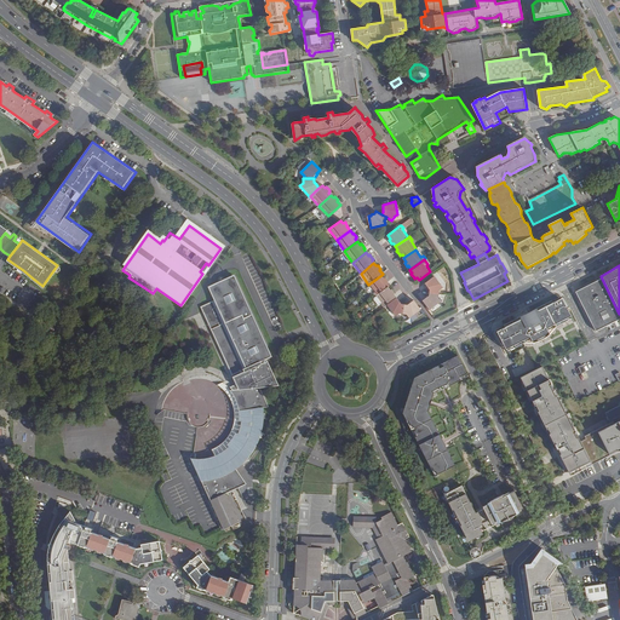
[(368,285),(375,296),(388,287),(389,286),(386,282),(388,281),(385,277),(384,279),(382,275),(368,285)]
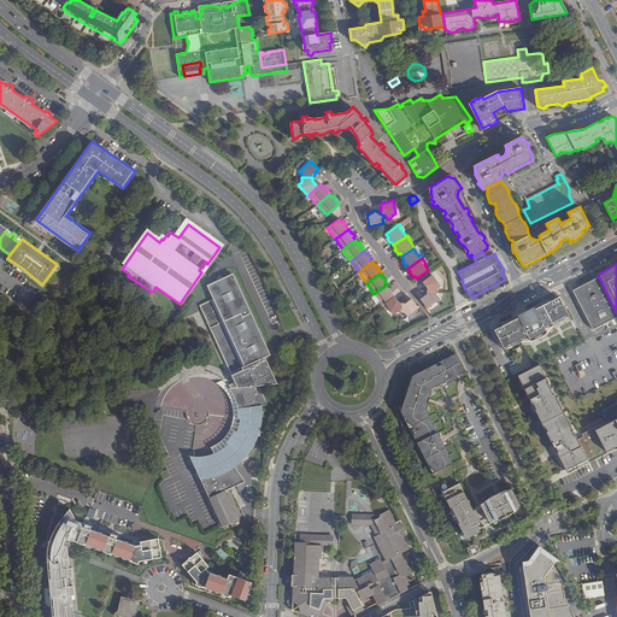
[(434,274),(424,281),(423,281),(425,285),(428,288),(428,291),(438,292),(438,288),(441,286),(434,274)]
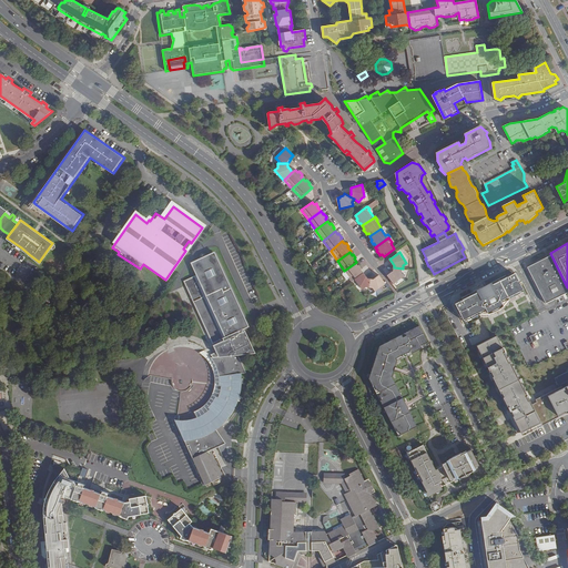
[(214,443),(221,440),(214,430),(217,428),(220,426),(223,424),(225,421),(229,417),(230,415),(233,411),(235,406),(236,407),(239,399),(237,399),(239,396),(239,394),(240,392),(240,387),(242,387),(242,379),(240,381),(239,376),(244,376),(236,357),(253,355),(243,333),(240,334),(239,332),(247,327),(215,253),(192,263),(198,275),(185,282),(193,300),(201,296),(202,298),(194,302),(212,343),(221,340),(222,342),(213,345),(216,354),(211,356),(212,358),(210,358),(211,361),(213,365),(214,369),(215,373),(216,376),(216,381),(217,384),(216,387),(220,387),(219,392),(217,395),(216,398),(214,397),(212,401),(211,404),(209,407),(206,409),(209,411),(208,412),(203,415),(200,416),(198,418),(193,419),(190,421),(186,422),(183,422),(180,422),(175,422),(172,421),(178,433),(182,443),(183,442),(202,486),(217,479),(205,454),(215,449),(217,448),(214,443)]
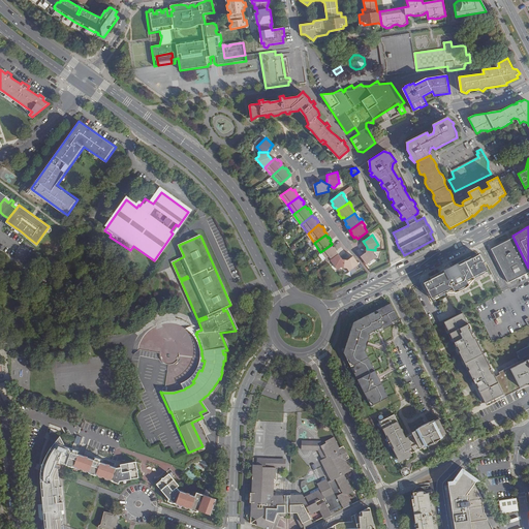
[(528,269),(514,239),(490,250),(507,284),(528,273),(528,269)]
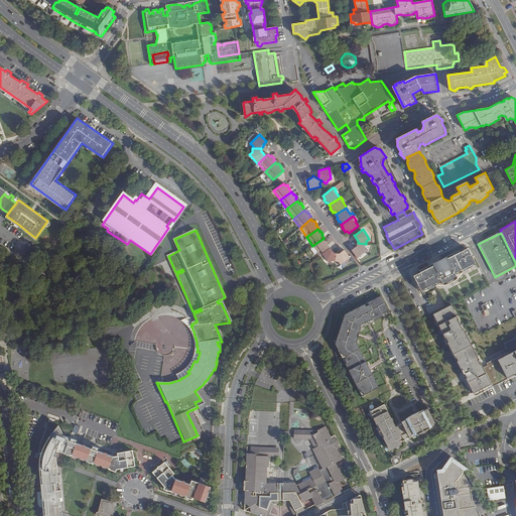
[(312,246),(311,247),(318,256),(321,254),(330,248),(328,245),(329,244),(327,241),(326,240),(325,241),(323,239),(312,246)]
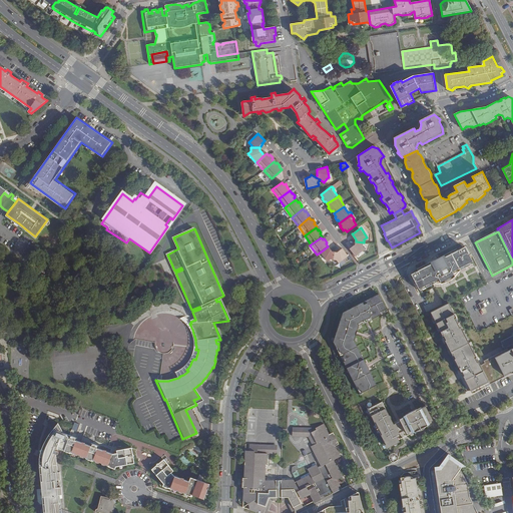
[(350,248),(353,253),(356,257),(366,249),(364,247),(364,242),(356,241),(355,245),(352,246),(350,248)]
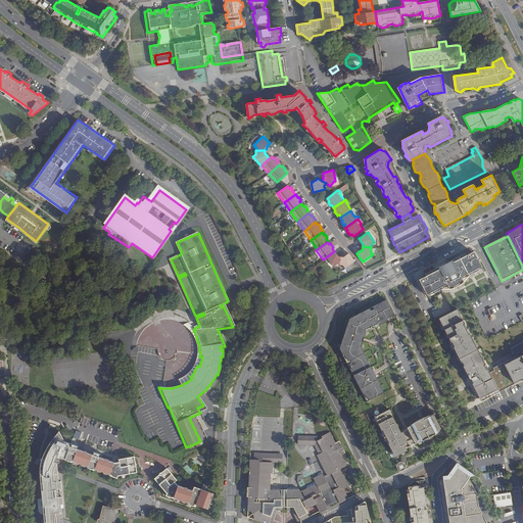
[(334,251),(326,257),(333,268),(337,265),(340,266),(341,257),(338,257),(336,253),(334,251)]
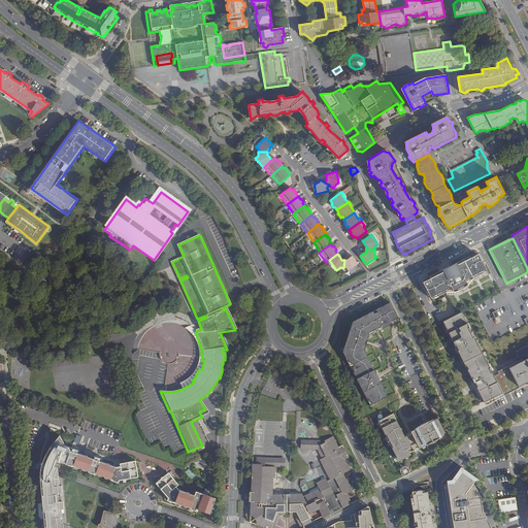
[(487,269),(480,255),(458,266),(457,263),(442,270),(444,273),(424,284),(431,298),(452,288),(454,292),(458,291),(463,288),(468,285),(465,281),(487,269)]
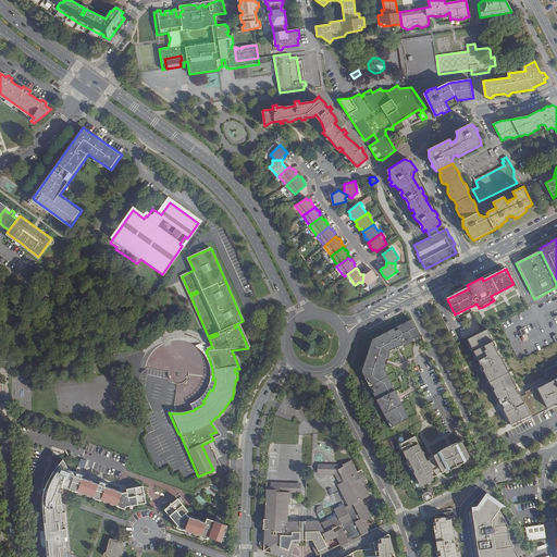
[(363,274),(362,283),(367,283),(368,286),(379,279),(376,276),(372,270),(369,272),(366,274),(363,274)]
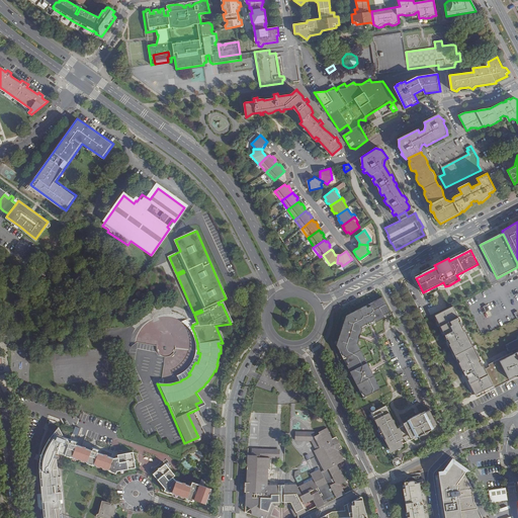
[(304,270),(312,280),(316,278),(308,267),(304,270)]
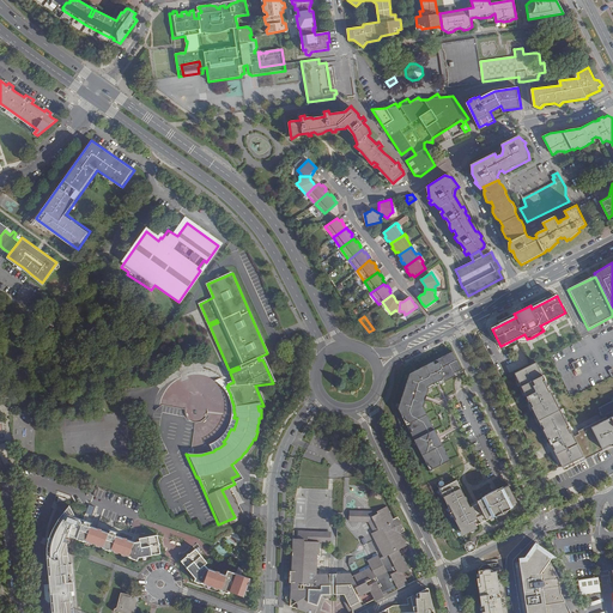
[(465,374),(455,353),(411,376),(399,410),(431,473),(451,462),(424,408),(430,392),(465,374)]
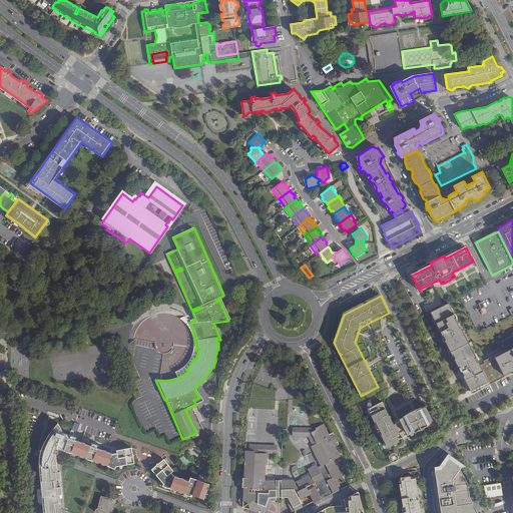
[(444,306),(431,313),(471,391),(489,382),(490,384),(492,383),(512,372),(512,335),(512,336),(501,342),(503,345),(505,350),(484,361),(485,363),(480,366),(450,306),(449,304),(444,306)]
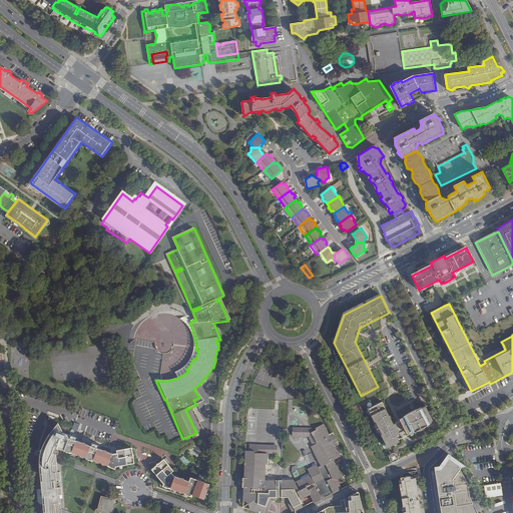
[(489,382),(471,391),(472,393),(490,384),(489,382)]
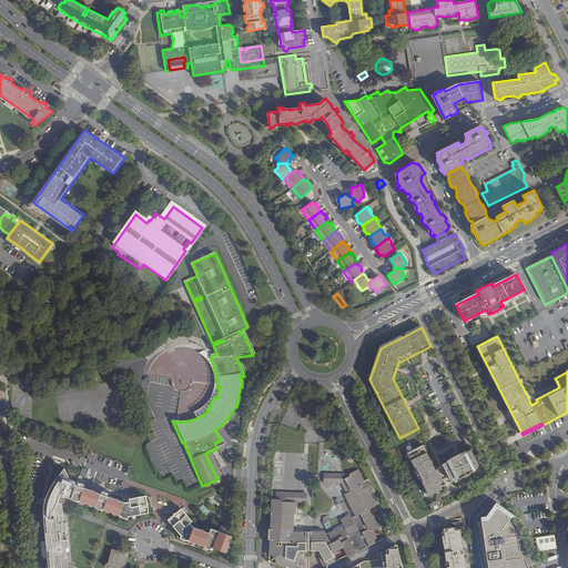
[(409,452),(423,445),(419,437),(399,447),(426,498),(433,495),(430,492),(427,493),(423,483),(424,482),(417,470),(416,470),(408,455),(411,454),(409,452)]
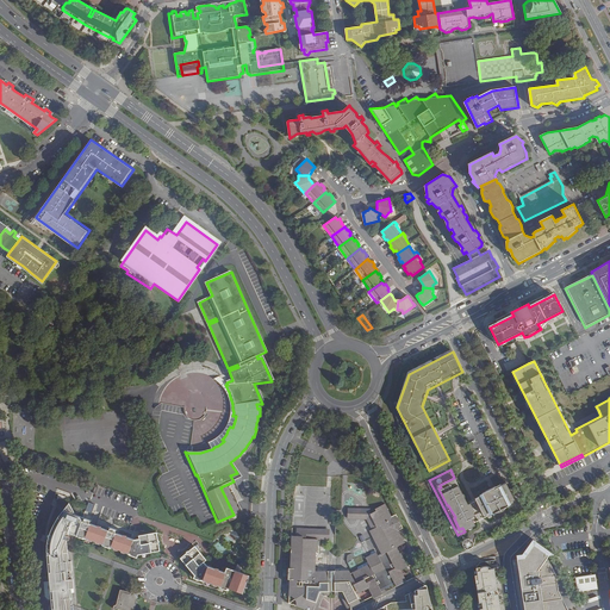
[(468,505),(467,503),(454,478),(440,485),(441,487),(439,489),(447,505),(448,505),(455,517),(454,518),(459,529),(462,528),(465,531),(473,527),(473,526),(475,524),(472,517),(475,516),(472,508),(471,509),(468,505)]
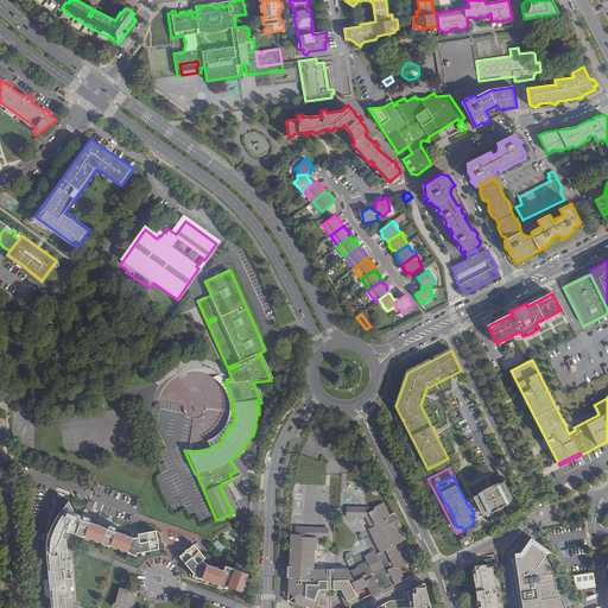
[(483,492),(474,496),(482,513),(489,510),(491,512),(498,508),(496,505),(500,502),(501,504),(514,498),(508,487),(506,481),(492,487),(492,488),(492,489),(493,489),(493,491),(494,489),(495,492),(491,494),(488,489),(488,488),(483,491),(483,492)]
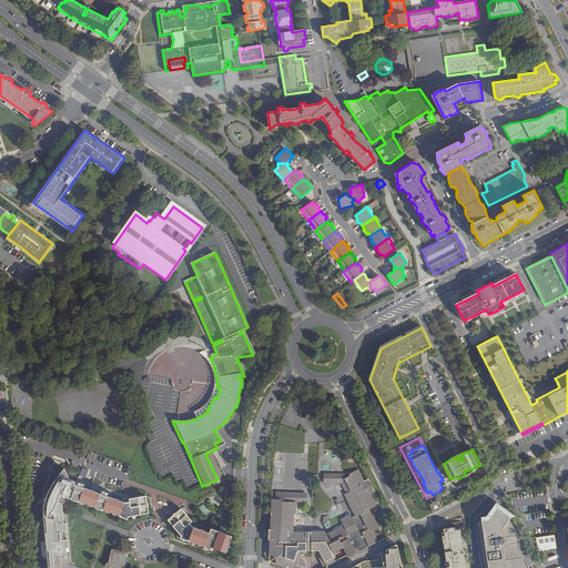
[(531,450),(525,454),(528,460),(535,457),(531,450)]
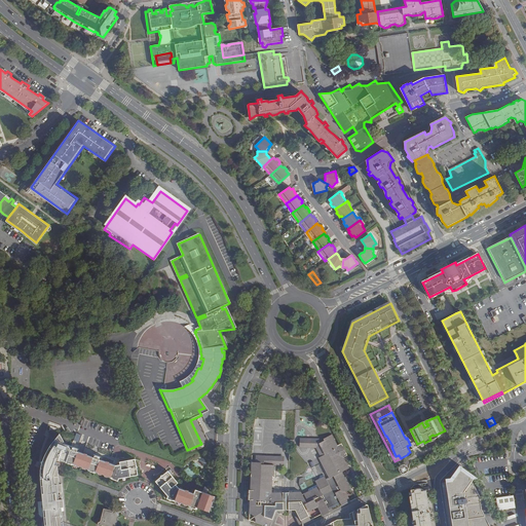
[(417,444),(410,429),(403,434),(404,436),(406,439),(407,438),(410,445),(407,446),(410,452),(408,453),(408,454),(450,433),(447,426),(448,426),(445,419),(440,421),(445,430),(434,436),(433,435),(429,437),(430,440),(424,443),(423,441),(417,444)]
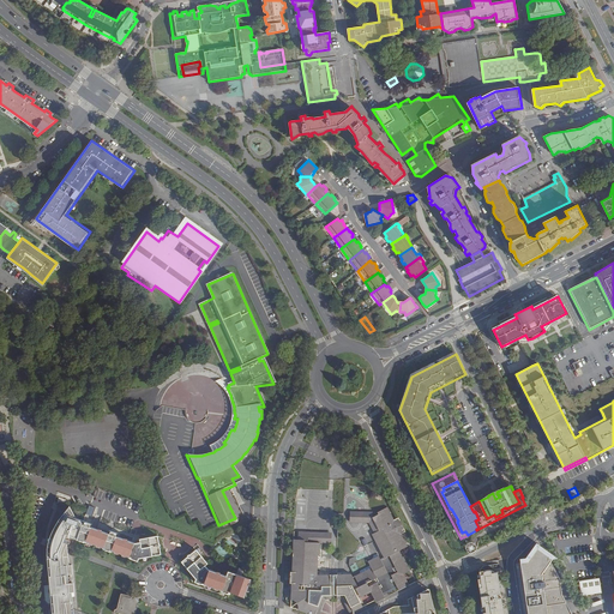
[(73,613),(72,591),(76,591),(73,565),(71,565),(68,545),(70,543),(71,543),(72,542),(72,540),(71,539),(72,535),(78,537),(84,519),(79,518),(71,506),(65,513),(60,519),(56,525),(54,530),(52,534),(50,539),(49,542),(49,545),(49,548),(48,551),(48,555),(48,561),(50,587),(53,613),(73,613)]
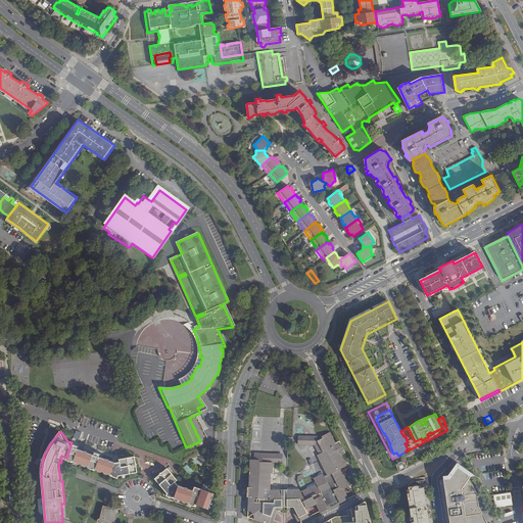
[(254,460),(250,459),(249,474),(253,474),(253,478),(251,477),(250,498),(248,498),(247,516),(267,522),(269,522),(275,507),(294,507),(302,522),(310,518),(305,510),(317,504),(321,513),(328,509),(327,507),(339,501),(340,503),(349,497),(344,488),(349,485),(340,468),(346,465),(341,454),(345,453),(339,439),(335,441),(329,431),(321,435),(322,436),(317,439),(323,450),(318,454),(317,454),(327,474),(324,475),(322,471),(318,473),(318,475),(314,477),(316,481),(307,486),(306,488),(300,491),(299,488),(270,489),(271,472),(272,472),(272,462),(259,462),(259,454),(255,454),(255,460),(254,460)]
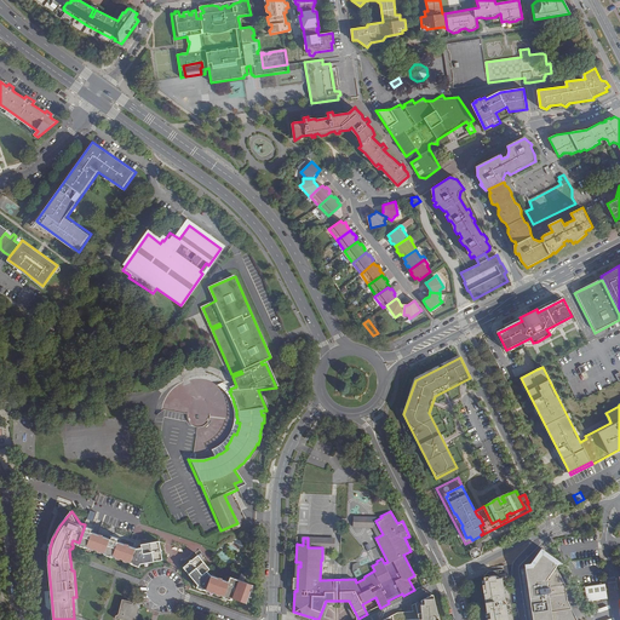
[(383,534),(375,521),(375,516),(368,516),(368,517),(360,517),(360,516),(351,515),(351,527),(372,527),(377,538),(383,534)]
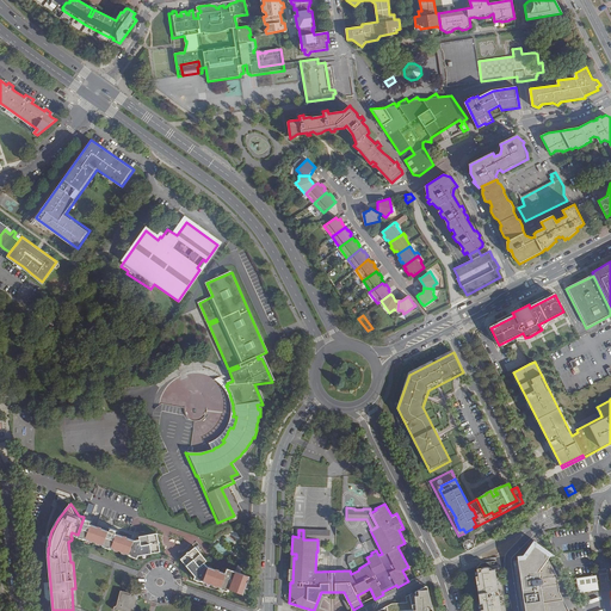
[(93,520),(84,517),(78,535),(137,557),(139,555),(160,551),(156,534),(141,537),(141,539),(136,539),(116,532),(117,530),(112,528),(111,530),(92,523),(93,520)]
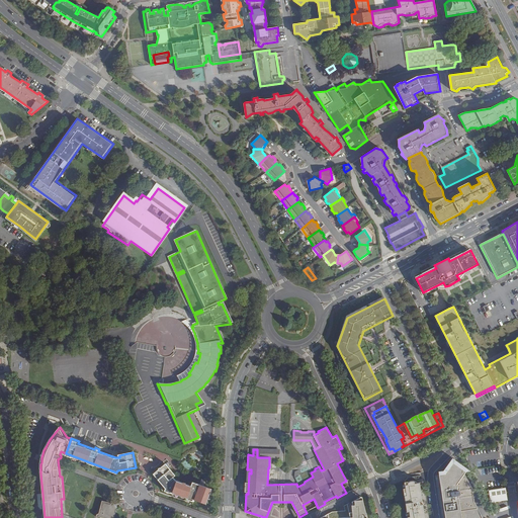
[(252,447),(252,455),(253,455),(253,449),(257,449),(257,457),(269,457),(279,457),(279,448),(252,447)]
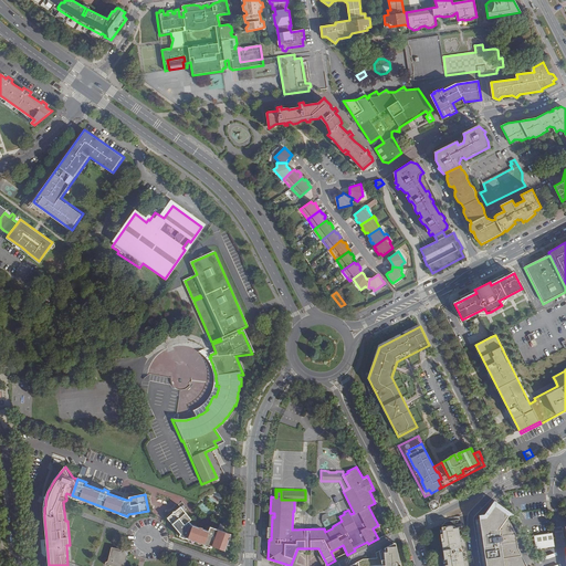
[(512,516),(496,505),(495,504),(485,517),(481,519),(482,531),(486,565),(525,565),(517,549),(515,535),(509,521),(512,516)]
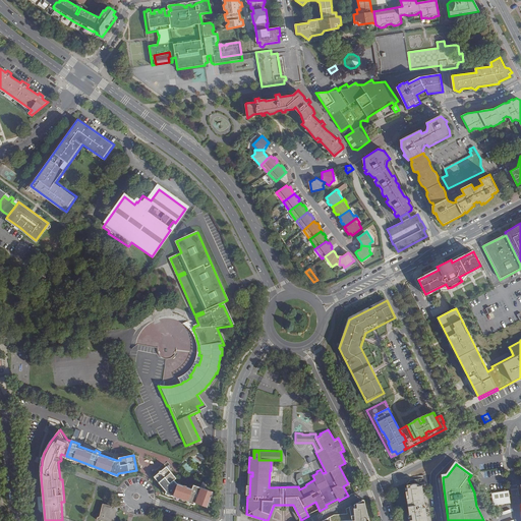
[(176,479),(168,467),(156,477),(168,493),(167,494),(176,497),(176,498),(180,499),(181,498),(184,499),(183,500),(189,503),(189,501),(196,504),(196,503),(208,507),(213,493),(203,488),(201,488),(194,486),(193,489),(188,487),(185,485),(184,486),(178,484),(175,480),(176,479)]
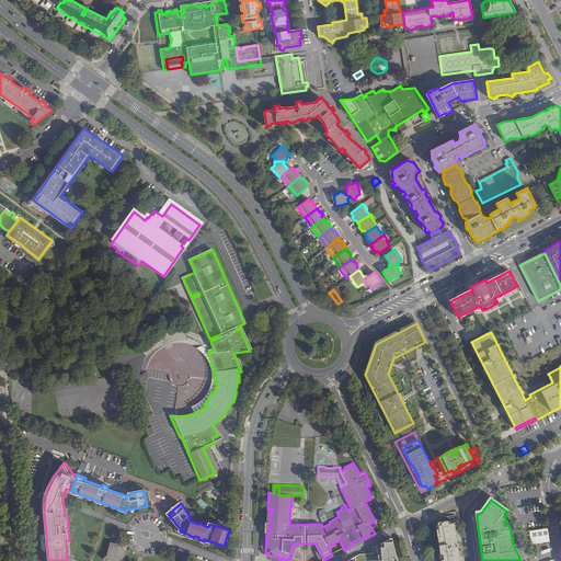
[(460,560),(455,519),(438,522),(438,525),(436,525),(441,551),(441,554),(443,554),(443,559),(442,559),(442,560),(460,560)]
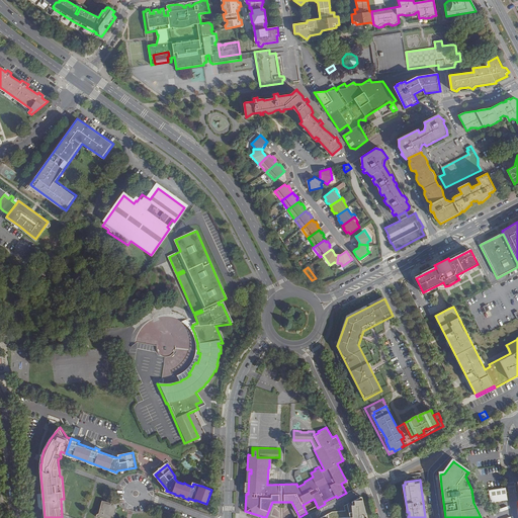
[(489,489),(491,502),(507,500),(506,488),(489,489)]
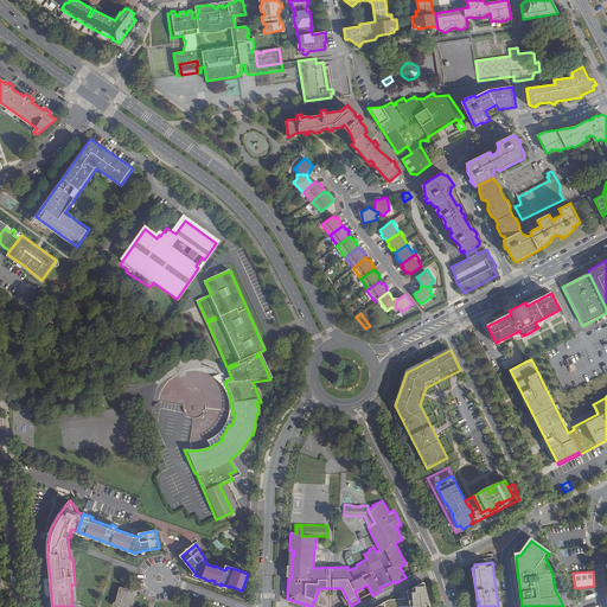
[(429,606),(429,605),(428,600),(427,594),(426,589),(423,582),(413,588),(409,589),(407,590),(402,593),(404,599),(404,600),(389,601),(376,606),(429,606)]
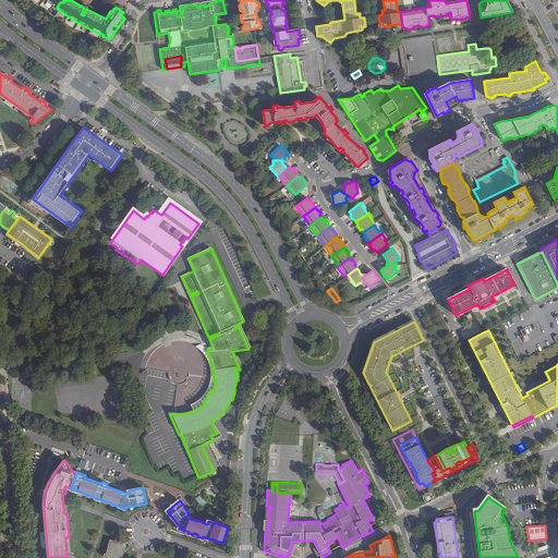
[(125,544),(111,541),(108,554),(107,554),(106,554),(105,555),(105,556),(105,557),(109,557),(110,557),(114,557),(123,557),(126,547),(126,545),(125,544)]
